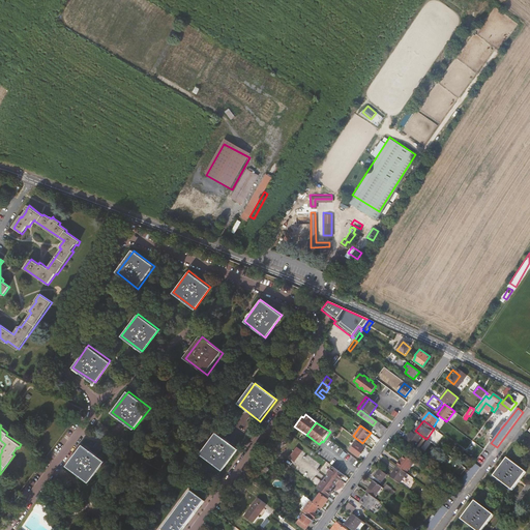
[(415,431),(414,430),(407,440),(417,448),(424,438),(415,431)]
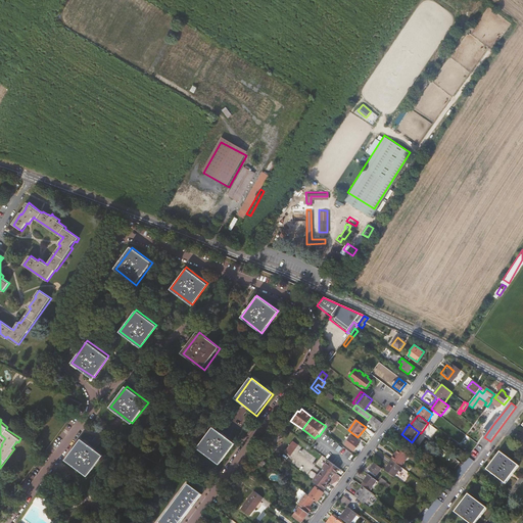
[(220,465),(236,444),(215,427),(198,447),(220,465)]
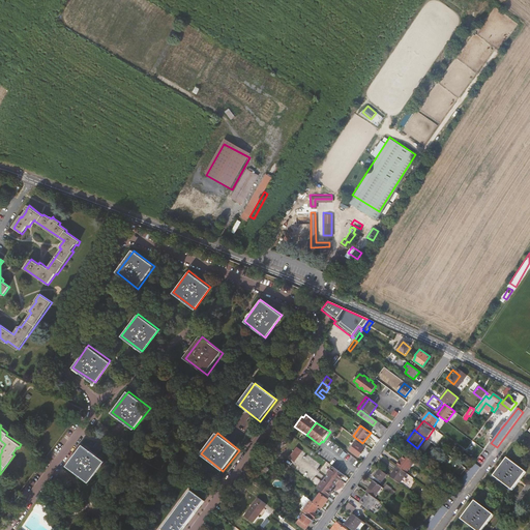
[(358,457),(364,448),(356,442),(350,450),(358,457)]
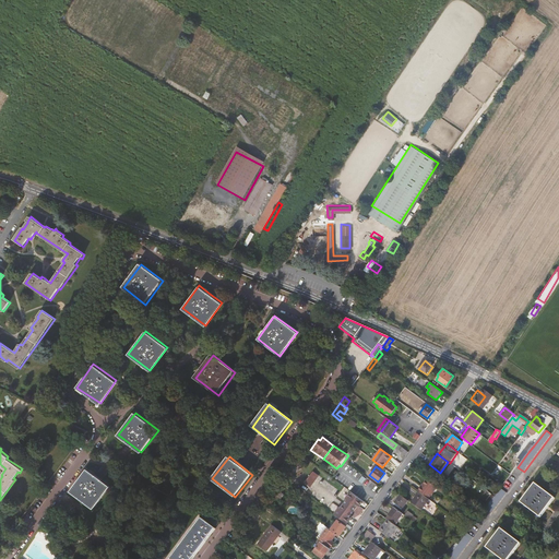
[(93,509),(110,486),(87,467),(69,490),(93,509)]
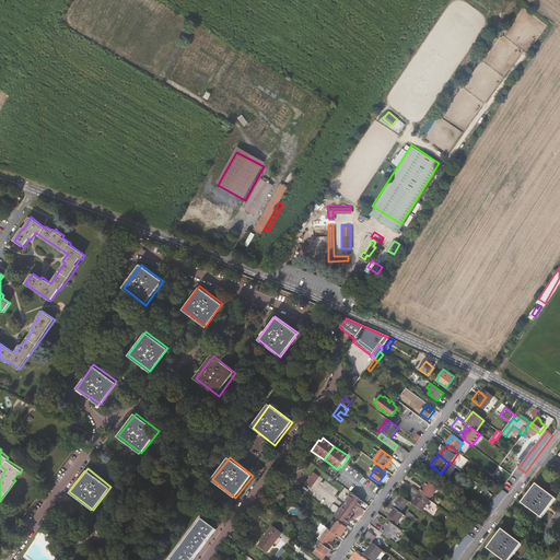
[(319,477),(314,473),(308,479),(314,483),(319,477)]
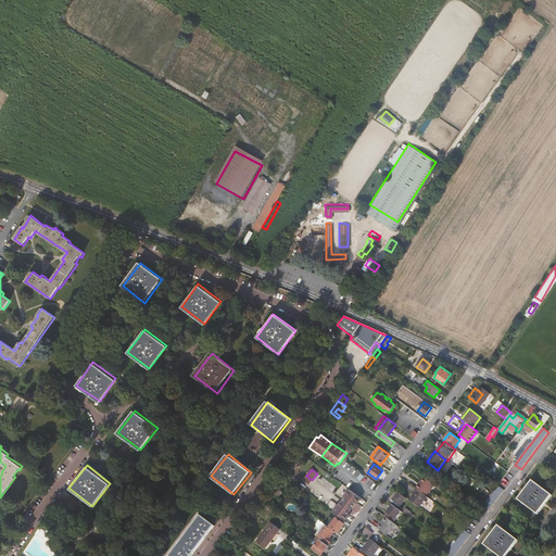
[(277,490),(286,477),(282,475),(274,487),(277,490)]
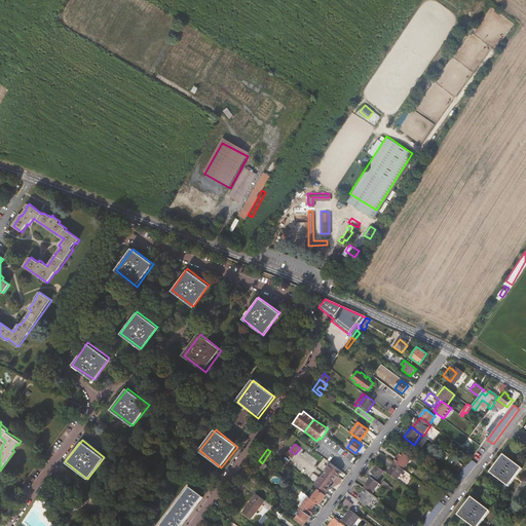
[(287,455),(292,459),(295,454),(290,450),(287,455)]
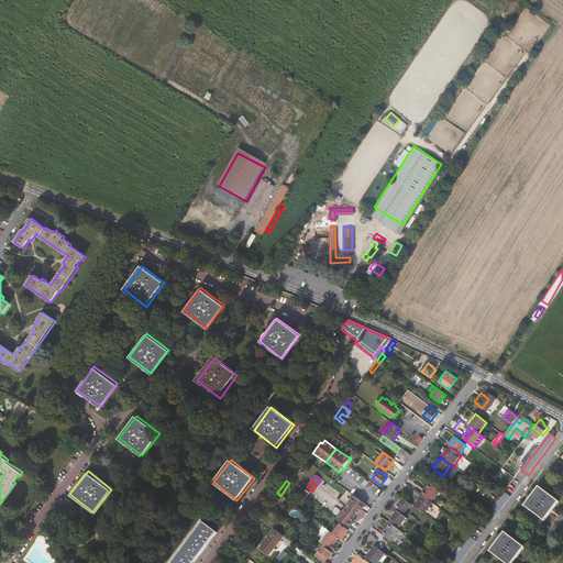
[(440,492),(430,484),(422,495),(422,496),(432,503),(440,492)]
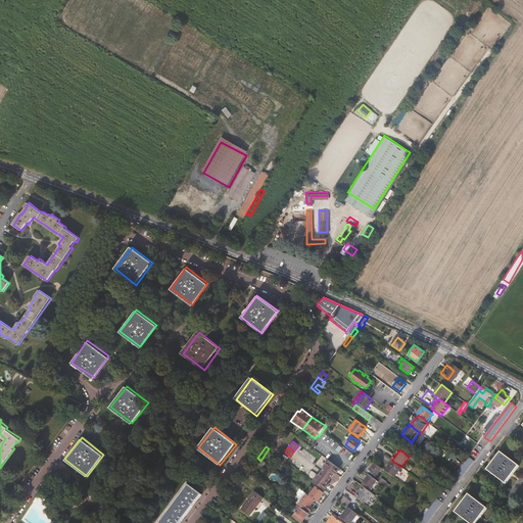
[(514,474),(519,467),(506,457),(502,453),(488,470),(506,484),(513,475),(514,474)]
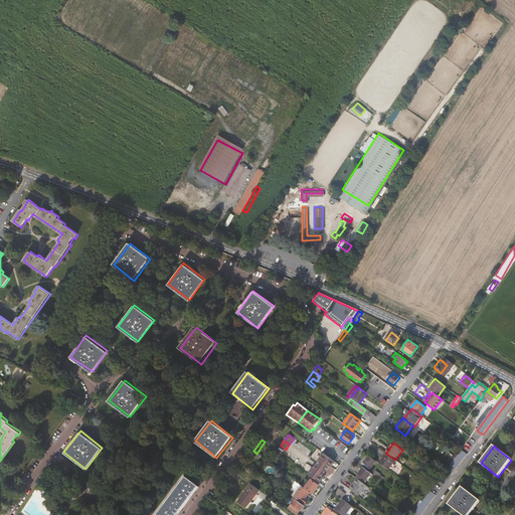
[(467,454),(462,450),(446,471),(452,475),(467,454)]
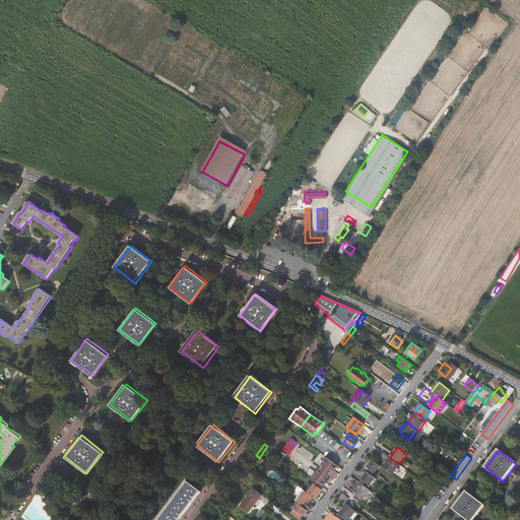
[(260,466),(263,461),(259,458),(256,455),(252,461),(260,466)]
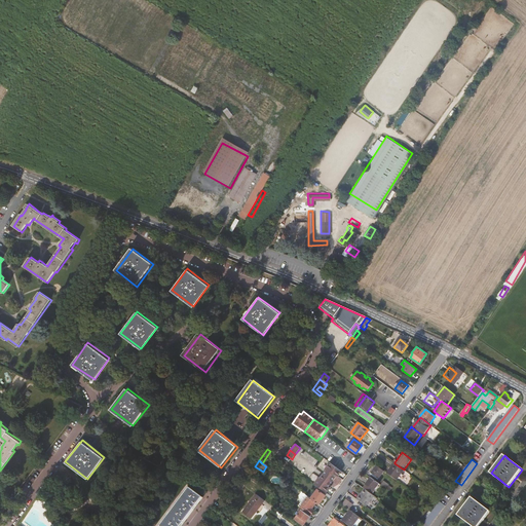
[(336,478),(337,478),(342,472),(330,462),(325,470),(326,471),(324,474),(333,481),(336,478)]
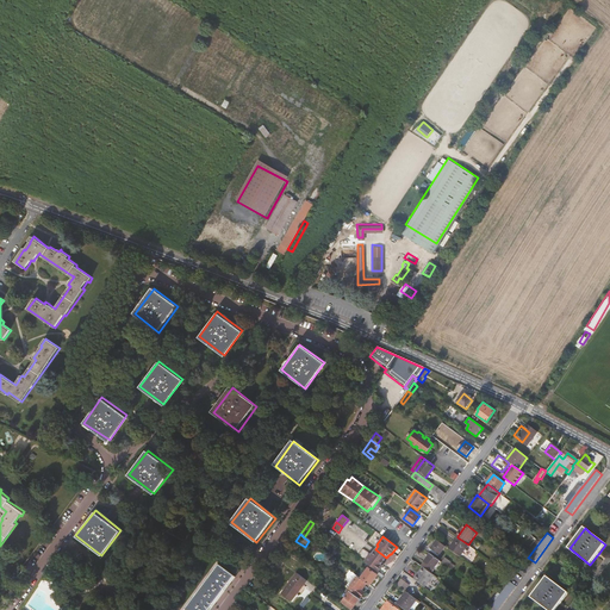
[(468,545),(458,537),(449,549),(460,558),(470,545),(468,545)]
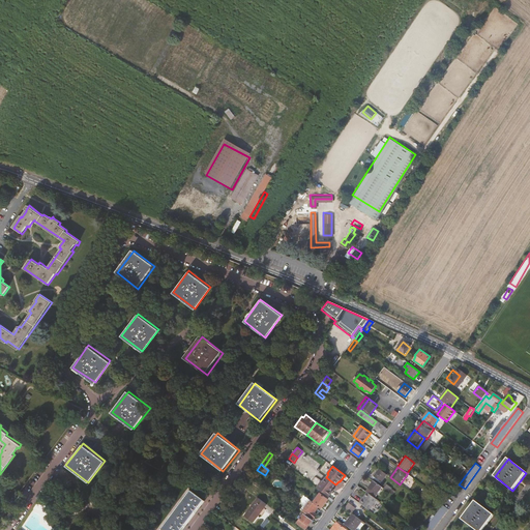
[(383,483),(389,476),(380,470),(375,477),(383,483)]
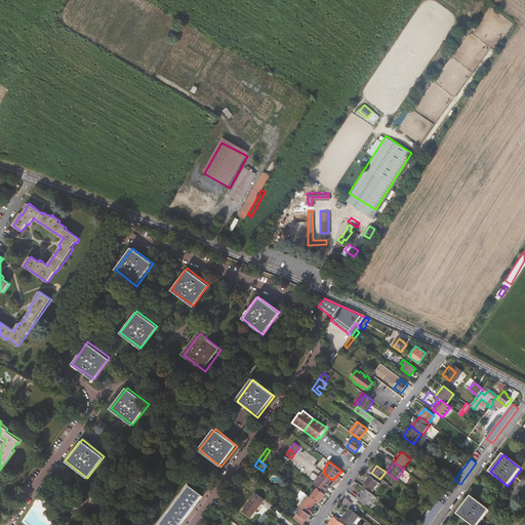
[(323,473),(320,477),(329,484),(332,480),(323,473)]
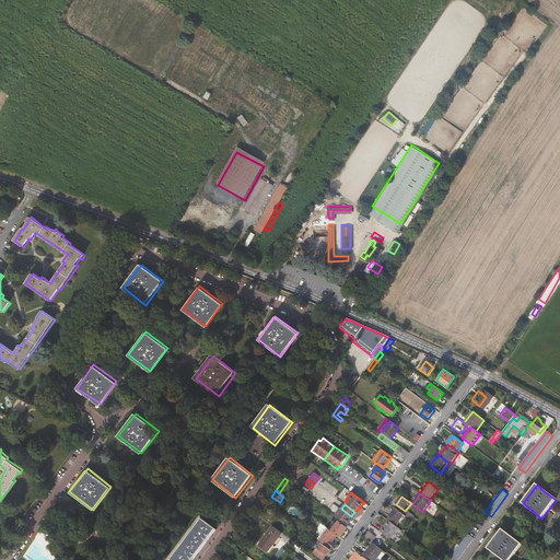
[(339,508),(335,514),(348,524),(351,520),(349,517),(351,516),(341,509),(339,508)]
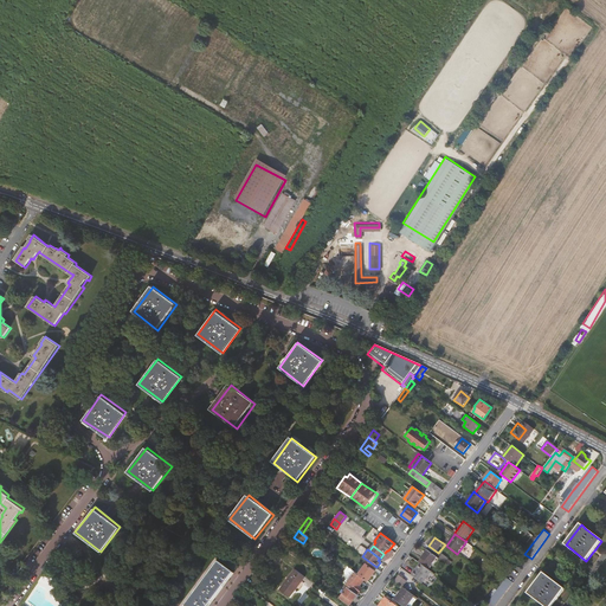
[(429,571),(438,558),(429,550),(419,563),(421,565),(429,571)]
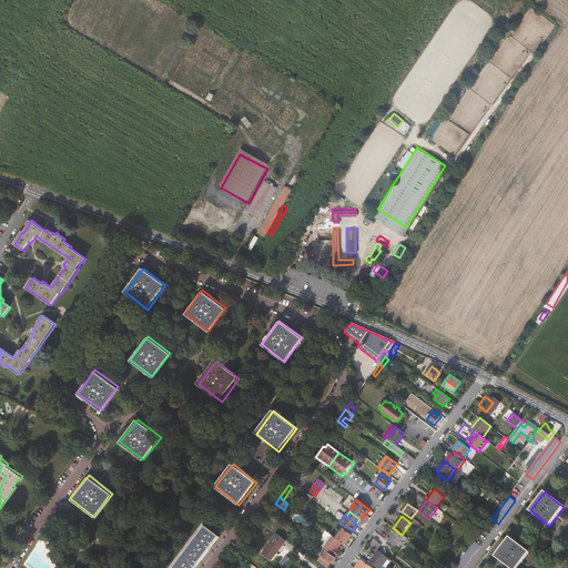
[(352,536),(356,539),(358,536),(353,531),(351,534),(343,528),(335,538),(342,543),(345,545),(352,536)]
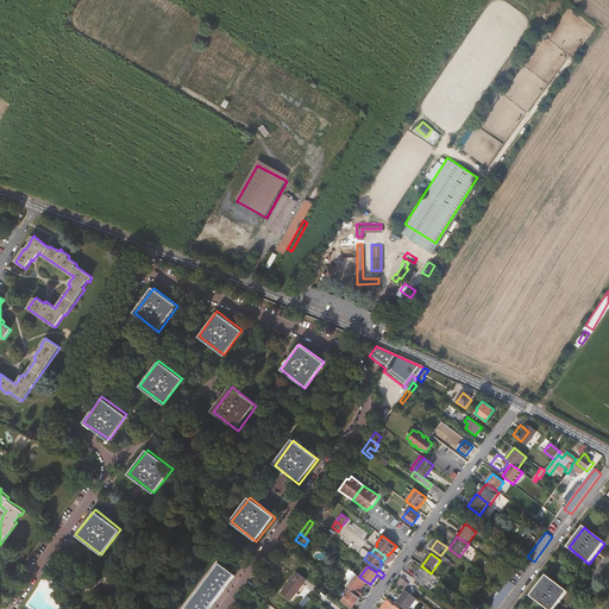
[(213,608),(237,578),(221,567),(189,608),(213,608)]
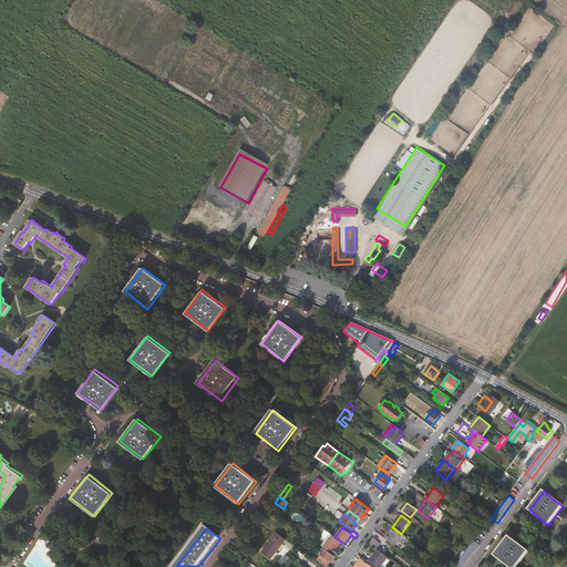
[(389,536),(388,535),(384,538),(395,546),(403,535),(401,534),(394,528),(389,536)]
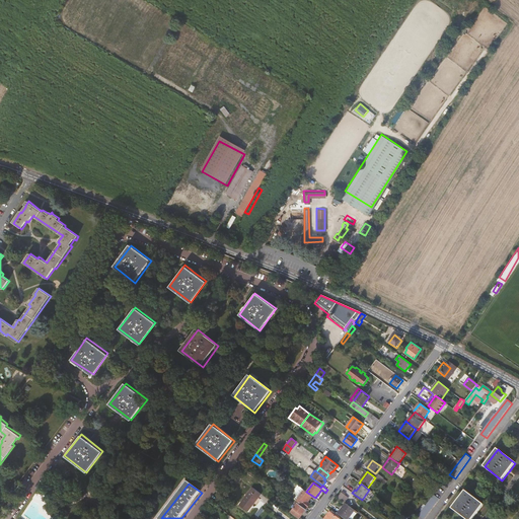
[(239,506),(248,512),(261,495),(252,489),(239,506)]
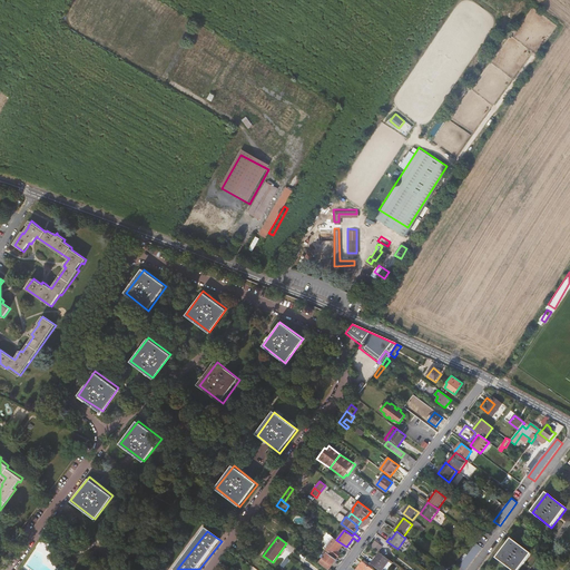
[(341,553),(338,551),(343,544),(336,540),(333,537),(324,548),(337,558),(341,553)]
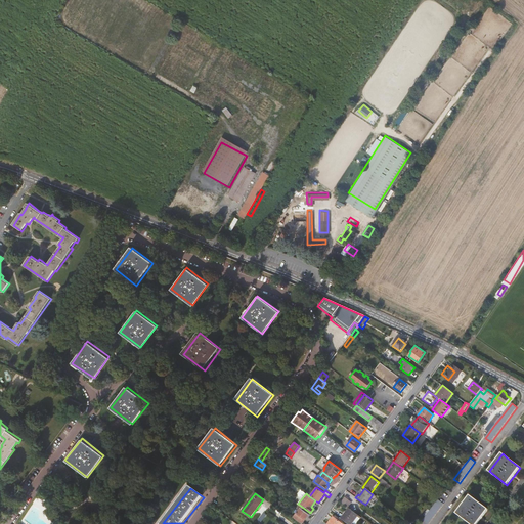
[(483,517),(488,510),(470,495),(456,514),(470,523),(477,523),(480,520),(481,519),(483,517)]
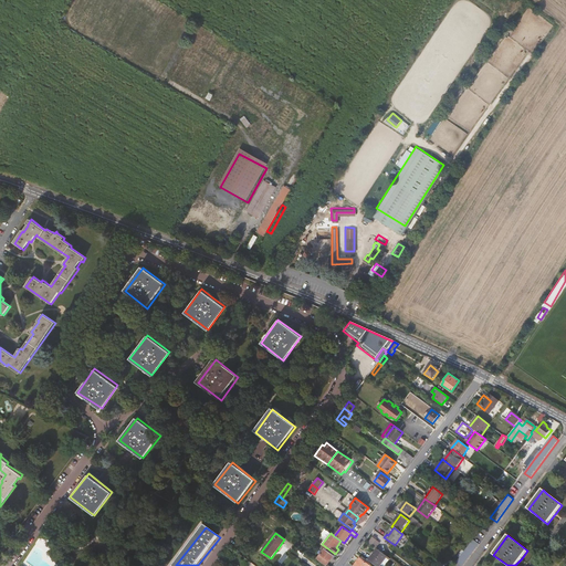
[(377,540),(374,537),(369,543),(373,545),(373,546),(376,548),(379,543),(376,540),(377,540)]
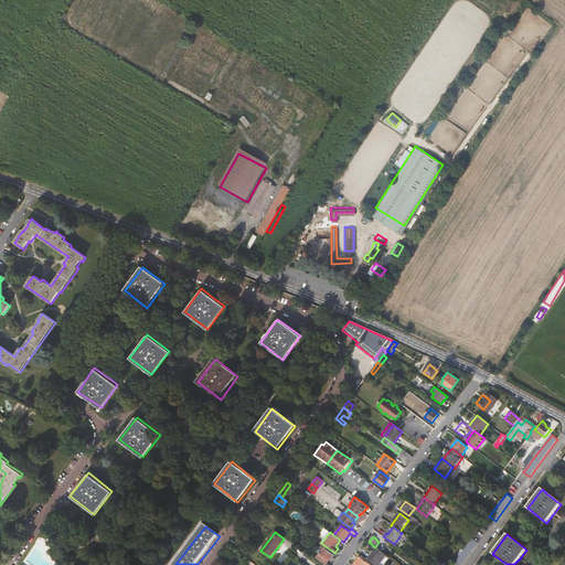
[(459,564),(461,564),(479,543),(472,537),(455,561),(459,564)]
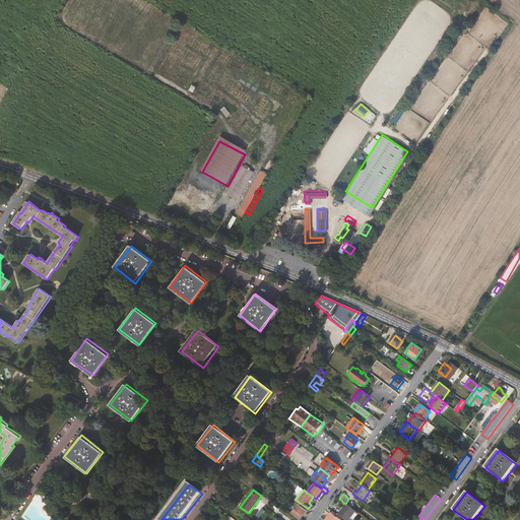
[(291,513),(300,519),(307,510),(298,503),(296,505),(297,506),(291,513)]
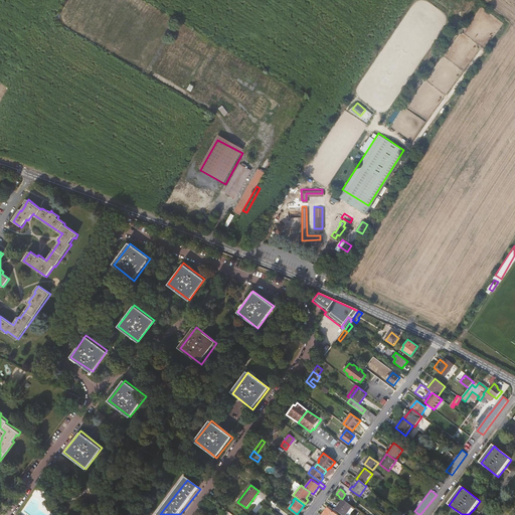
[(351,506),(343,500),(336,510),(342,514),(344,514),(347,512),(351,506)]
